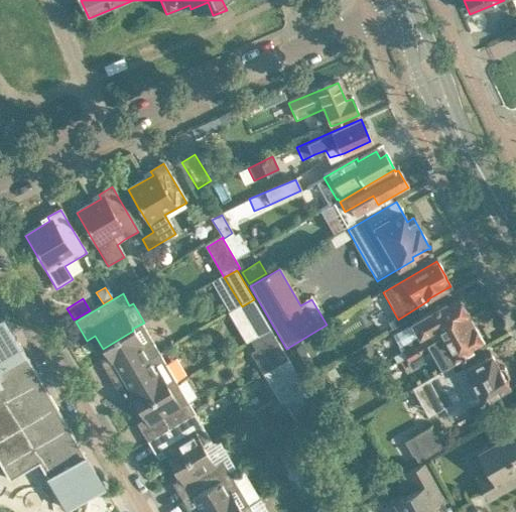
[(242,306),(259,337),(260,338),(272,331),(254,299),(242,306)]
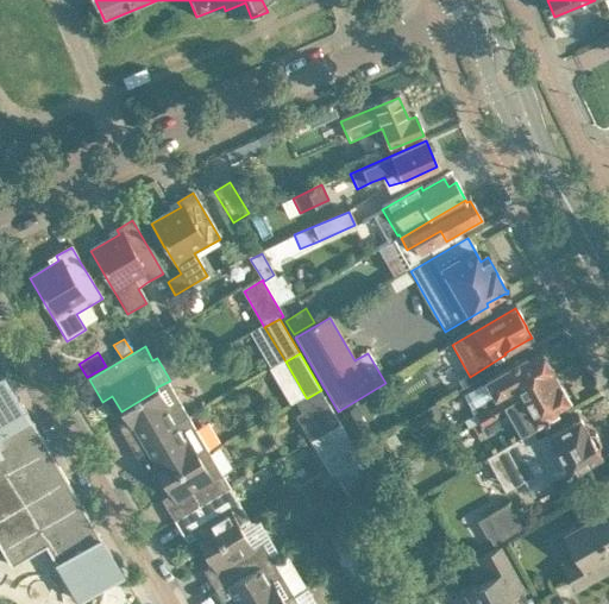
[(493,397),(469,410),(473,417),(489,408),(493,415),(556,378),(542,356),(528,364),(526,360),(484,382),(493,397)]
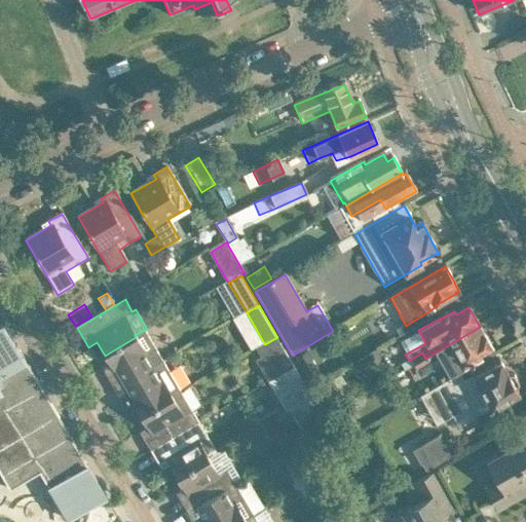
[(39,474),(67,521),(106,498),(3,325),(0,326),(0,475),(9,491),(39,474)]
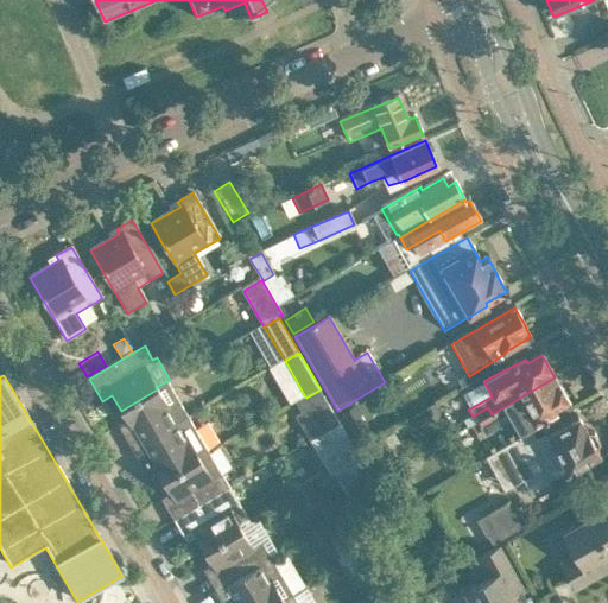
[(483,437),(511,420),(519,433),(555,413),(552,410),(568,400),(555,378),(492,414),(488,407),(473,417),(483,437)]
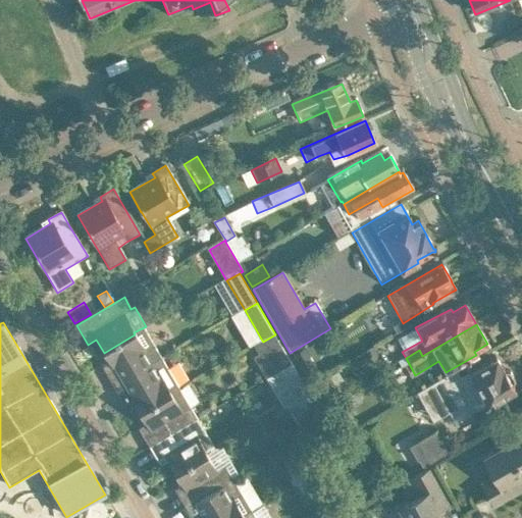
[(102,369),(114,390),(162,361),(153,347),(145,352),(135,334),(104,353),(110,364),(102,369)]
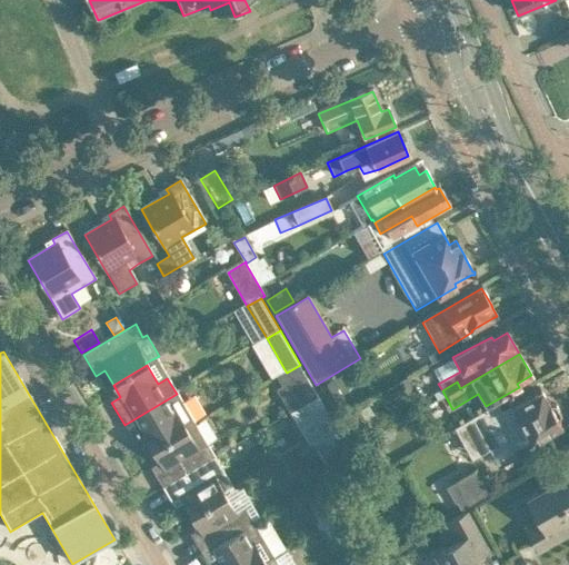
[(291,380),(305,405),(306,407),(319,399),(300,365),(287,373),(286,372),(276,377),(281,386),(291,380)]
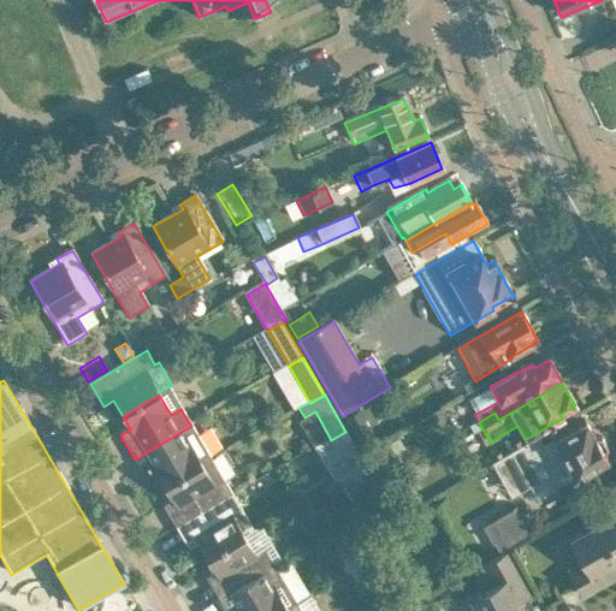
[(360,413),(348,420),(361,443),(373,437),(360,413)]
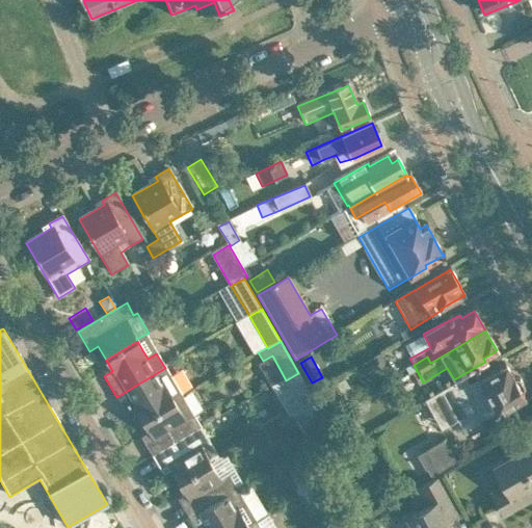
[(469,387),(464,378),(441,392),(462,431),(524,397),(512,376),(511,376),(505,365),(469,387)]
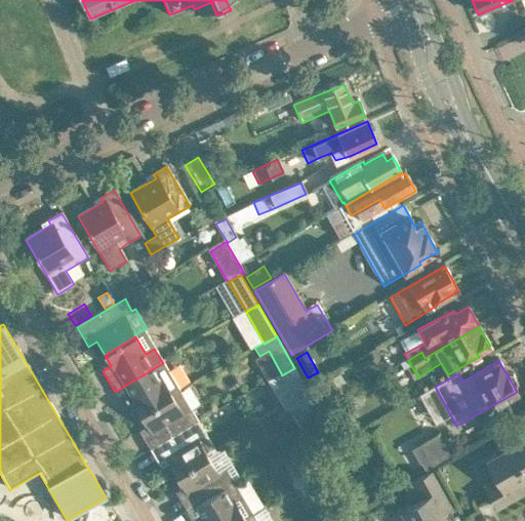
[(167,371),(163,363),(115,392),(124,408),(133,403),(140,415),(179,392),(167,371)]
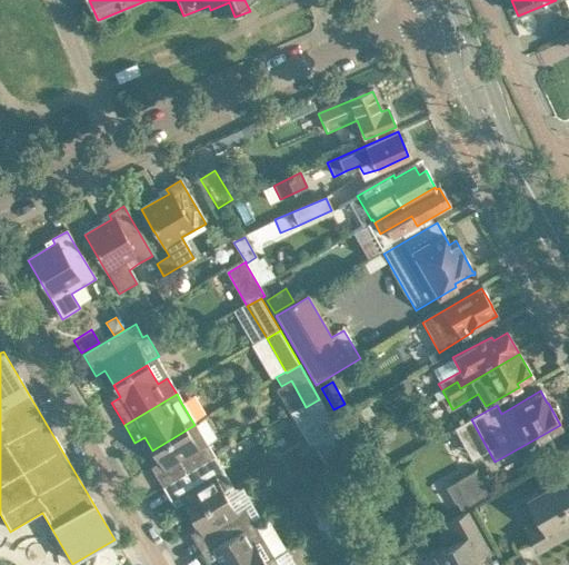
[(295,412),(300,419),(310,414),(325,439),(339,432),(319,399),(306,407),(305,405),(295,412)]
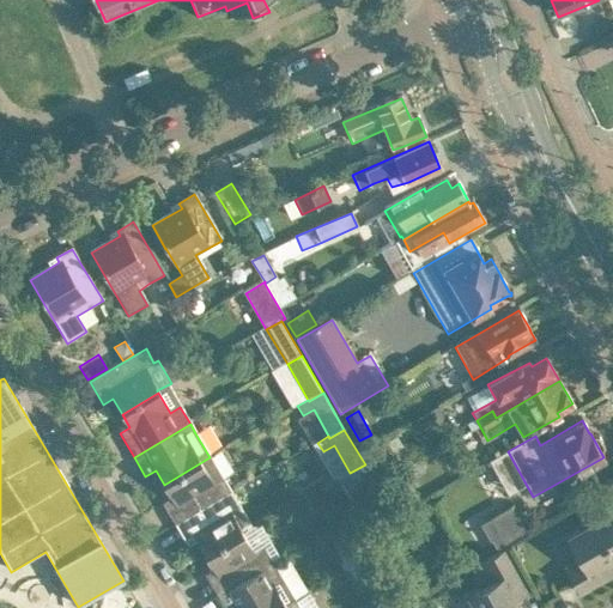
[(384,447),(369,456),(383,481),(400,470),(384,447)]
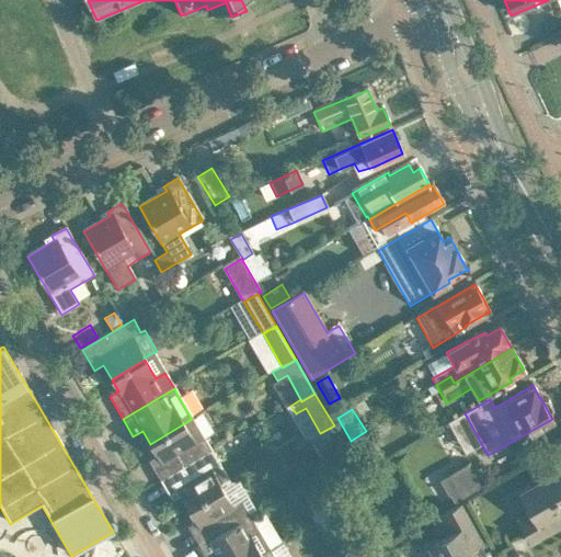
[(148,463),(161,485),(213,454),(192,419),(150,444),(158,457),(148,463)]
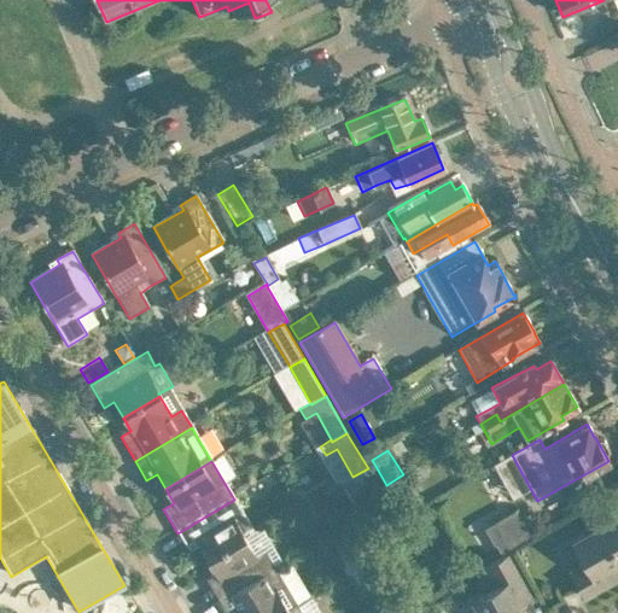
[(420,466),(404,474),(410,486),(427,477),(420,466)]
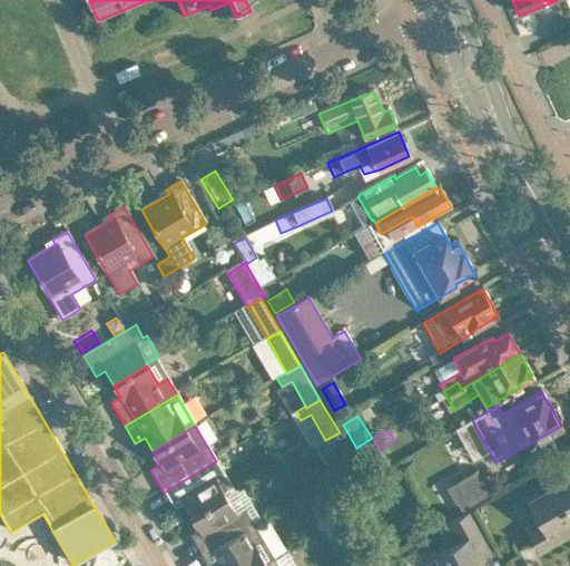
[(335,481),(360,468),(340,432),(325,440),(315,447),(335,481)]
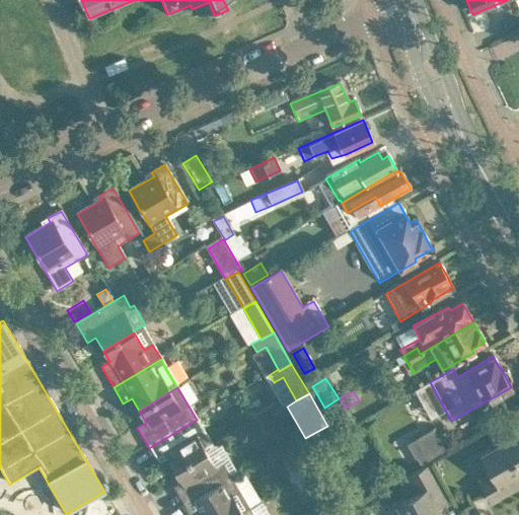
[(339,432),(352,426),(340,401),(327,409),(339,432)]
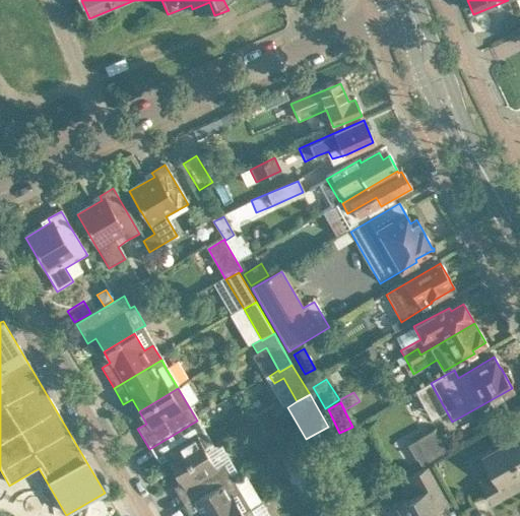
[(175,472),(205,454),(214,449),(197,421),(149,449),(159,465),(168,460),(175,472)]
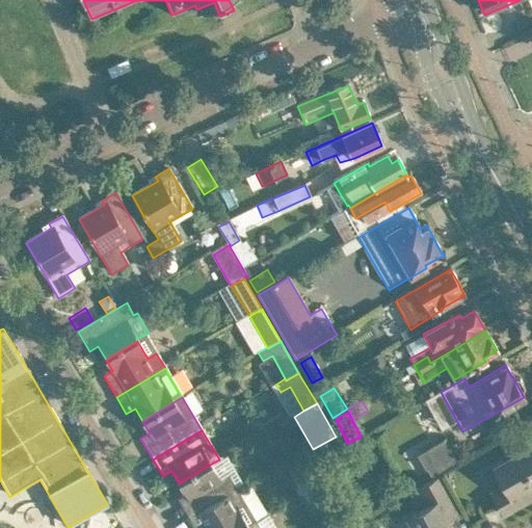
[(431,478),(456,465),(443,441),(418,454),(431,478)]
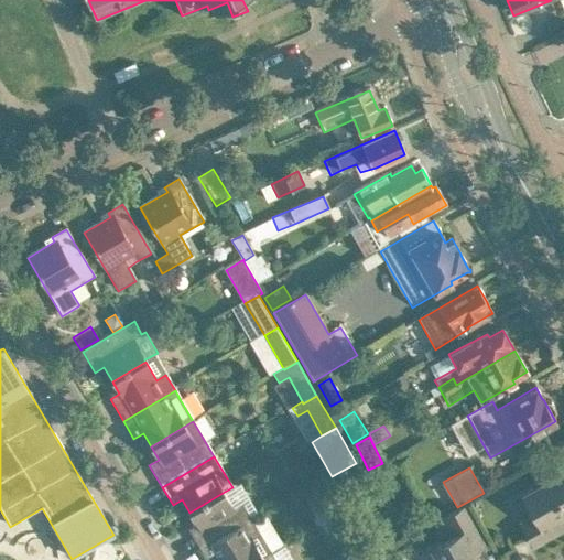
[(521,526),(534,549),(563,531),(563,525),(560,517),(563,515),(563,480),(561,475),(522,497),(534,518),(521,526)]
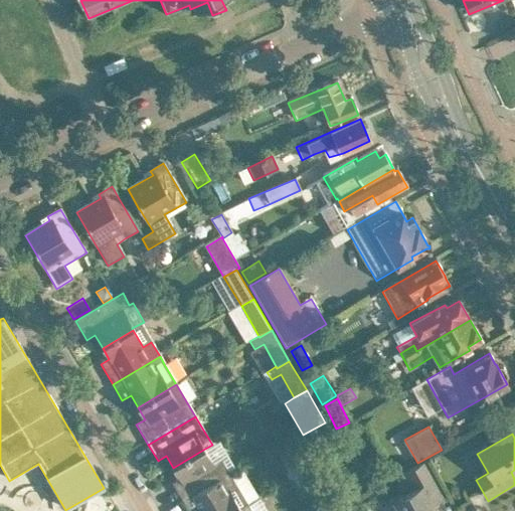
[(271,451),(288,480),(300,473),(283,444),(271,451)]
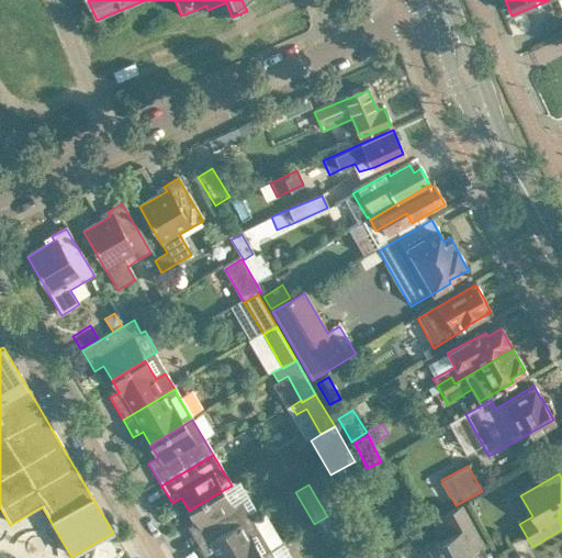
[(188,529),(200,550),(251,520),(243,505),(234,511),(222,491),(189,511),(197,524),(188,529)]
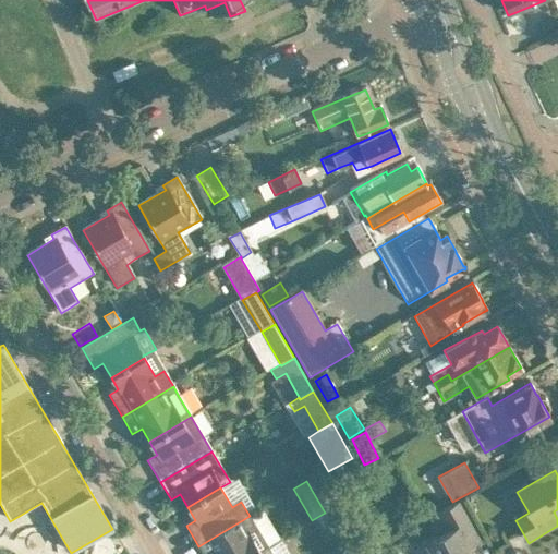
[(473,553),(469,546),(482,539),(460,502),(437,515),(448,534),(427,545),(432,553),(473,553)]
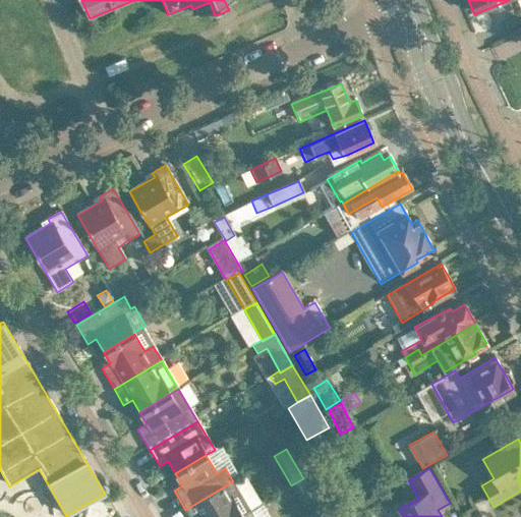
[(262,504),(245,477),(234,484),(233,481),(185,510),(189,516),(244,516),(250,513),(249,511),(262,504)]
